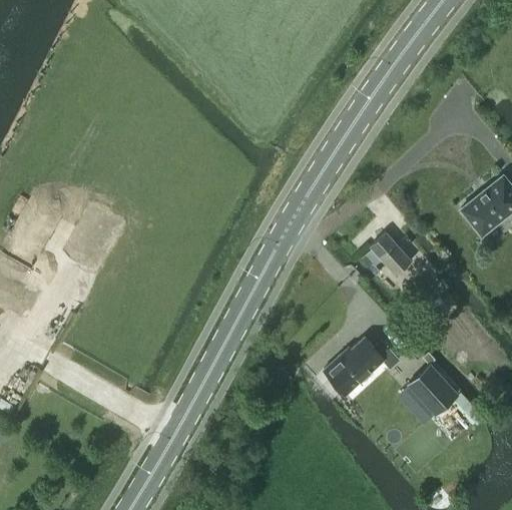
[(511,188),(503,177),(461,211),(482,236),(511,212),(511,188)]
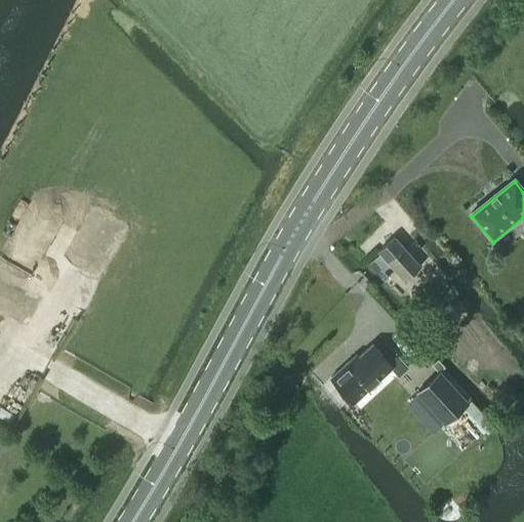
[(120,227),(89,208),(63,254),(93,273),(120,227)]
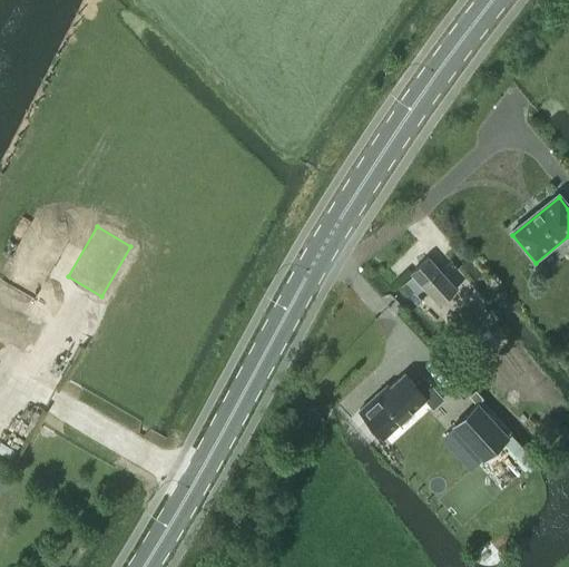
[(440,306),(458,291),(430,260),(413,275),(440,306)]
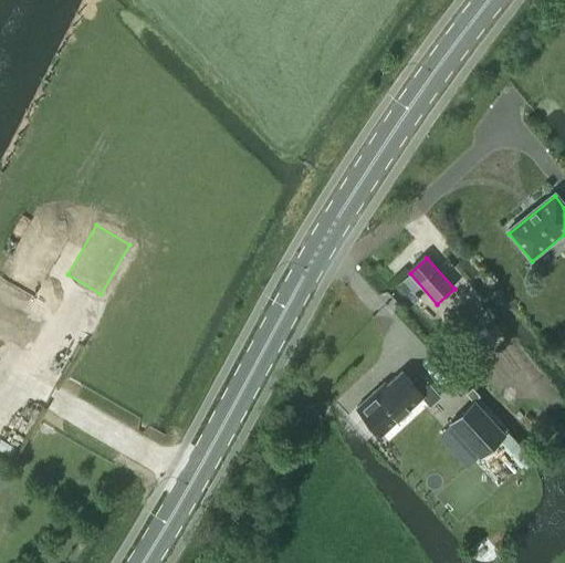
[(42,319),(0,293),(0,335),(24,350),(42,319)]
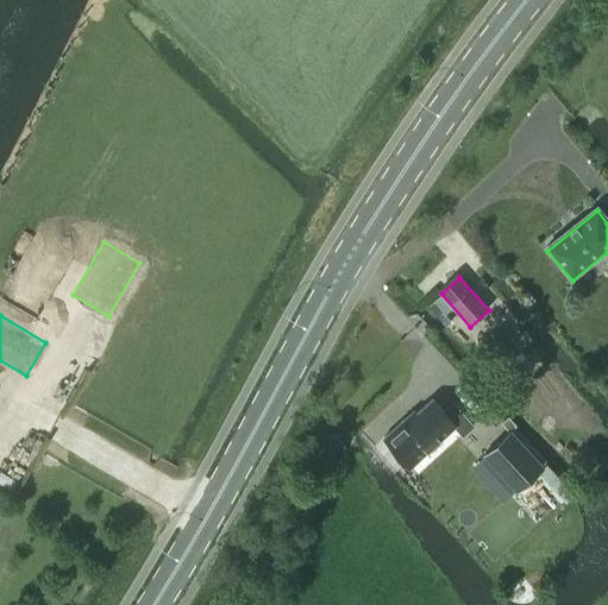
[(453,405),(444,414),(433,402),(408,424),(406,421),(384,441),(411,470),(455,429),(458,433),(468,423),(472,428),(469,430),(470,432),(474,428),(453,405)]
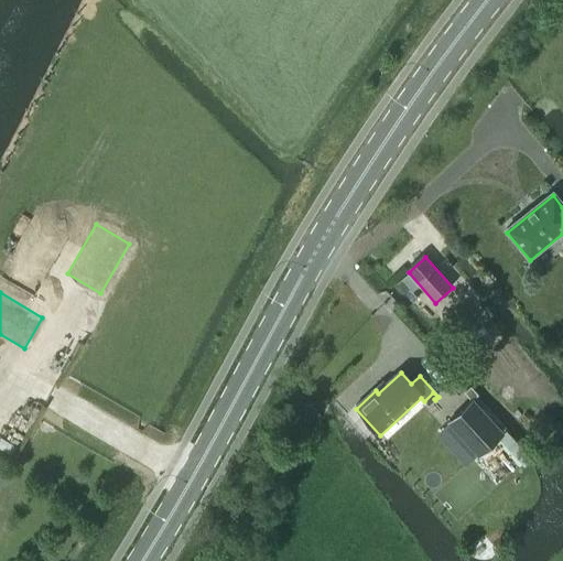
[(474,401),(447,425),(478,460),(504,435),(474,401)]
